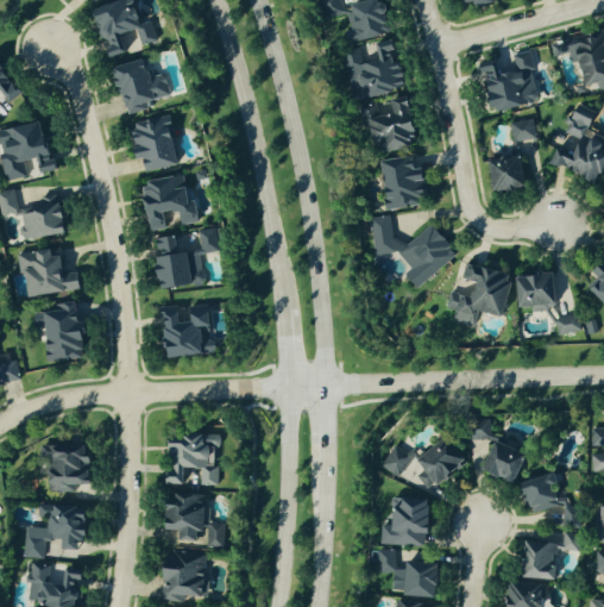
[(161,39),(155,18),(143,20),(138,5),(121,10),(119,0),(94,7),(105,47),(104,47),(106,55),(161,39)]
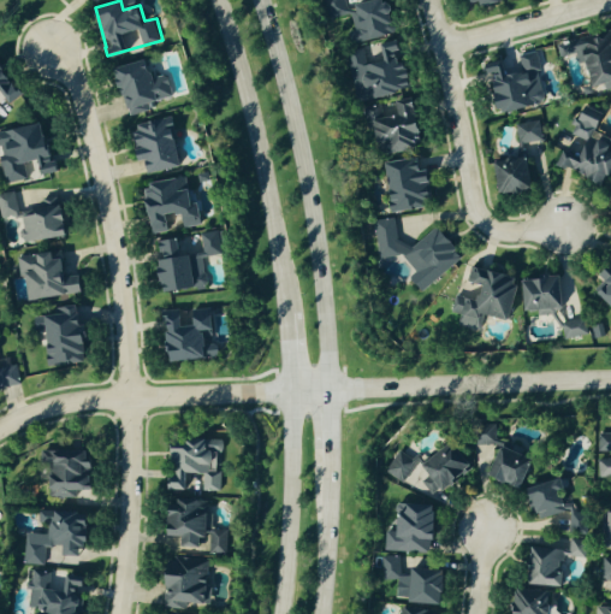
[(350,13),(346,0),(326,0),(332,18),(350,13)]
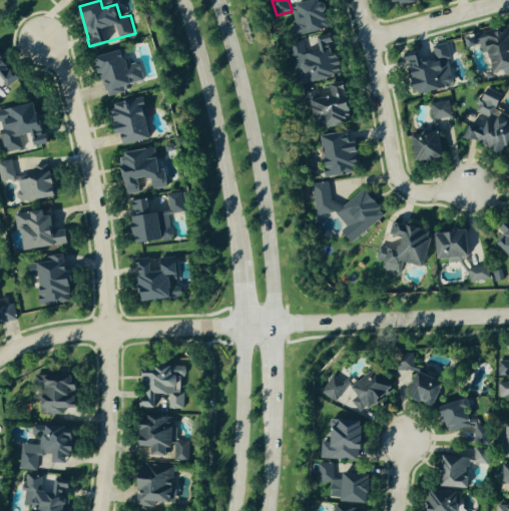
[(329,26),(322,0),(301,0),(293,2),(301,33),(329,26)]
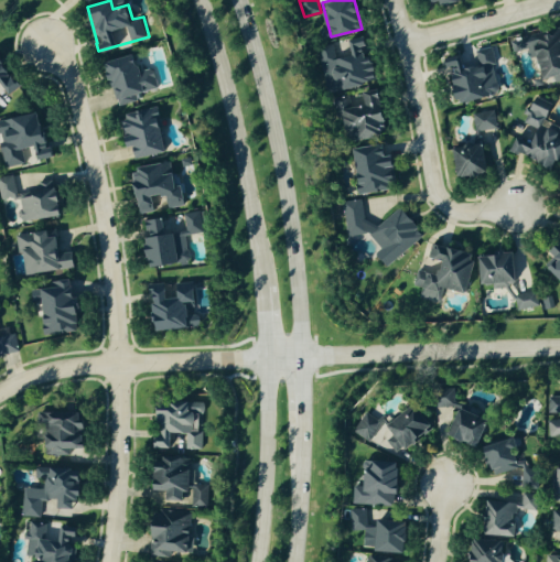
[(540,78),(556,75),(557,79),(559,78),(559,29),(512,40),(515,52),(534,47),(540,78)]
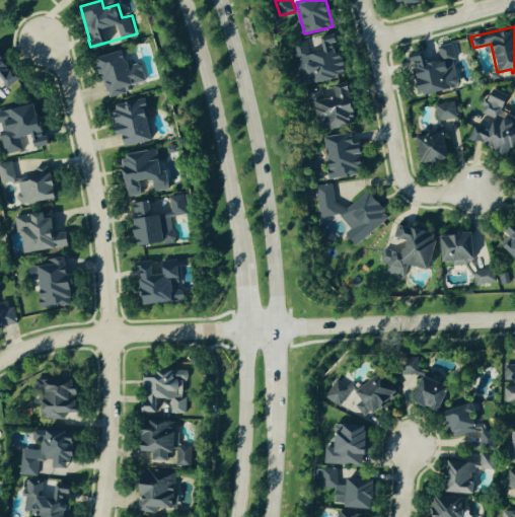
[(305,84),(344,73),(333,32),(294,44),(305,84)]
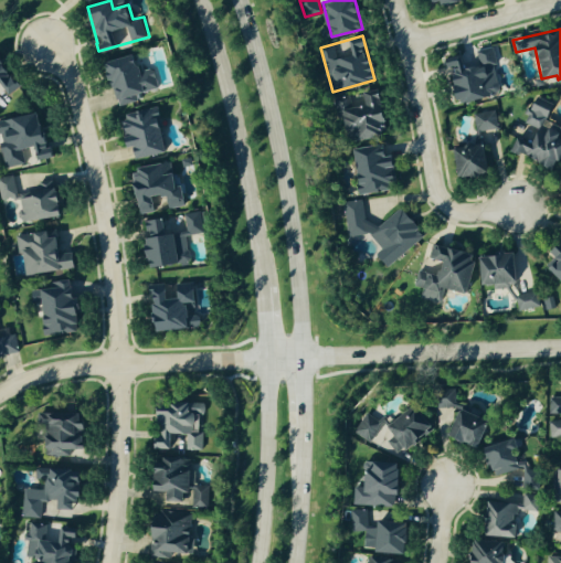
[(501,93),(494,46),(477,50),(479,61),(465,63),(464,54),(445,57),(453,101),(501,93)]
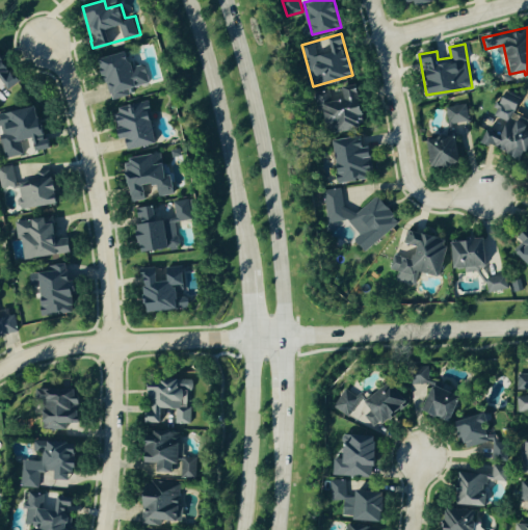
[(131,94),(130,87),(150,82),(144,62),(129,67),(125,50),(99,57),(110,100),(131,94)]
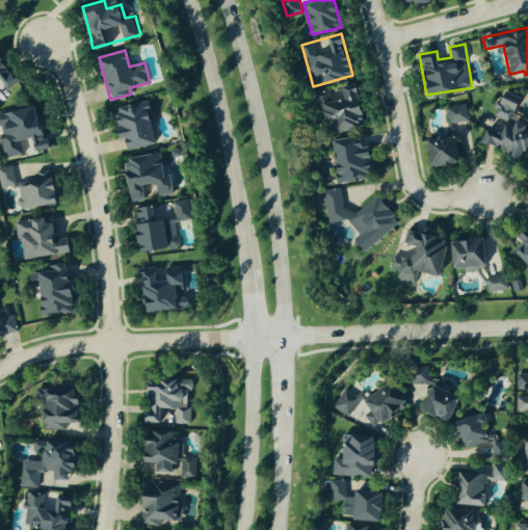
[(19,81),(0,56),(0,76),(9,87),(19,81)]
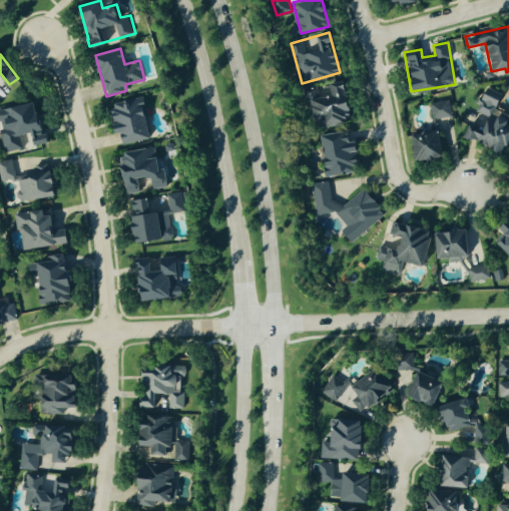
[(306,90),(315,126),(351,118),(342,79),(328,83),(328,85),(306,90)]
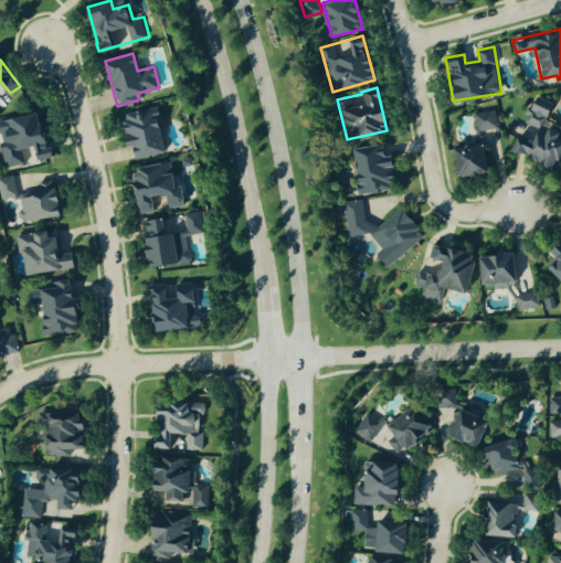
[(508,150),(552,170),(560,152),(560,123),(546,117),(549,109),(533,102),(518,135),(516,135),(508,150)]
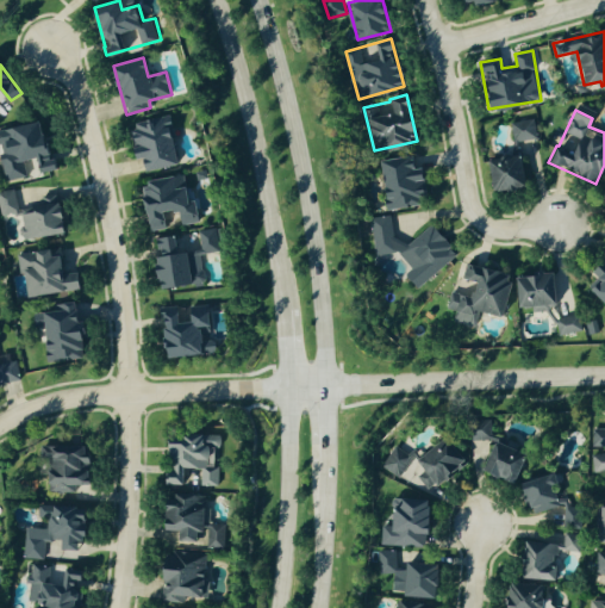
[(180,163),(172,115),(136,122),(137,130),(132,131),(135,146),(131,146),(133,157),(142,156),(144,169),(180,163)]
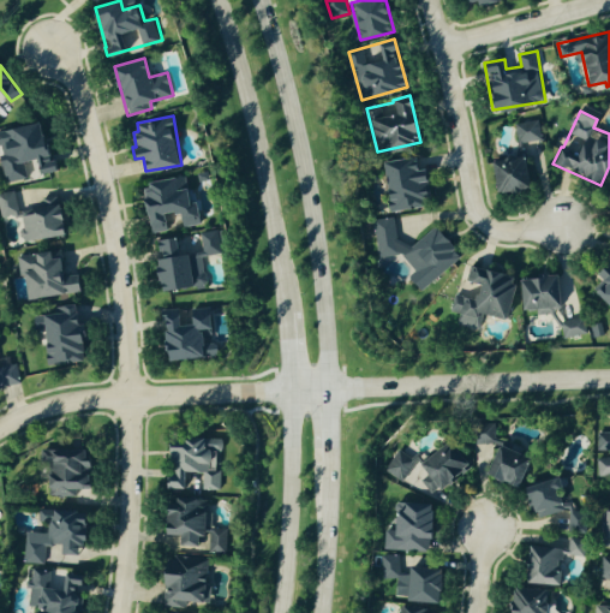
[(520,142),(543,140),(540,119),(518,121),(520,142)]
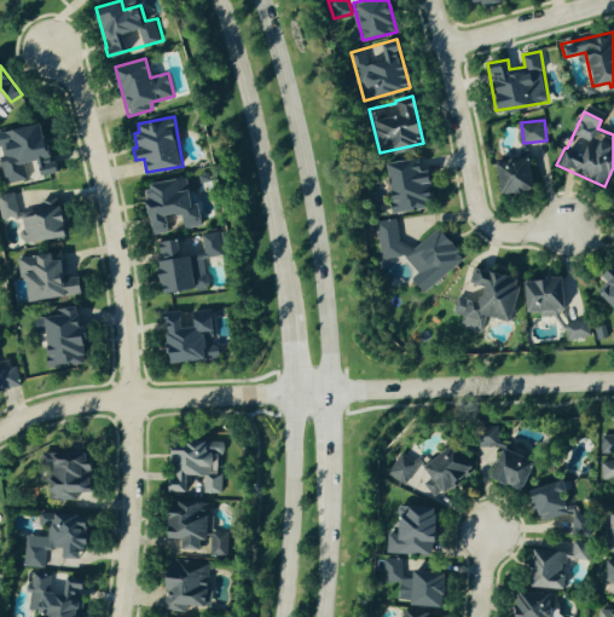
[(1,156),(6,182),(61,171),(58,160),(47,161),(39,122),(0,130),(0,145),(3,145),(5,155),(1,156)]
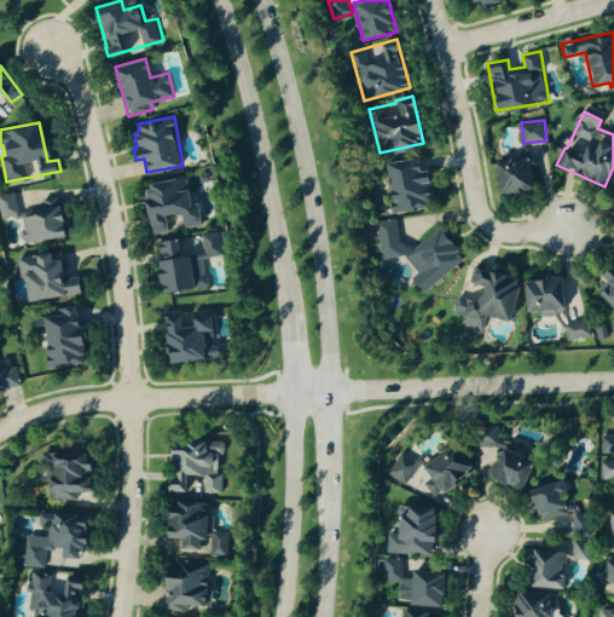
[(384,163),(392,212),(433,206),(426,156),(384,163)]
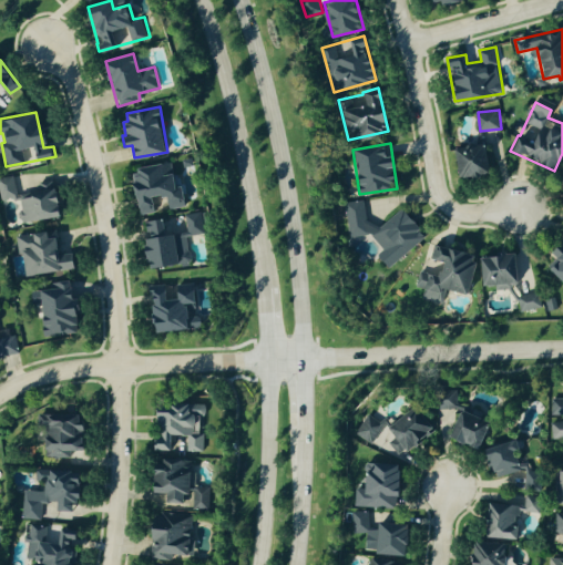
[(459,176),(489,172),(484,143),(454,147),(459,176)]
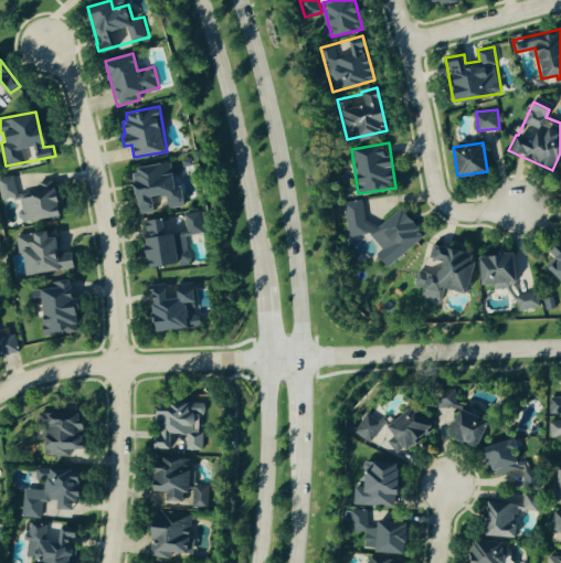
[(138,213),(155,211),(152,197),(165,194),(168,208),(186,204),(181,184),(176,186),(171,160),(133,167),(135,180),(131,180),(138,213)]
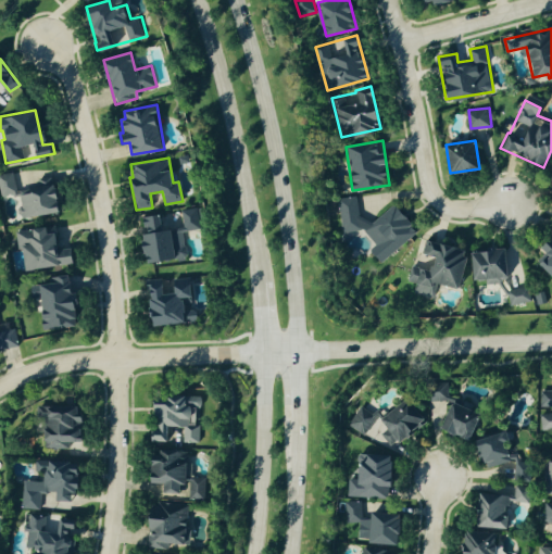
[(58,211),(53,184),(17,190),(15,172),(0,174),(0,180),(2,197),(20,193),(23,216),(58,211)]
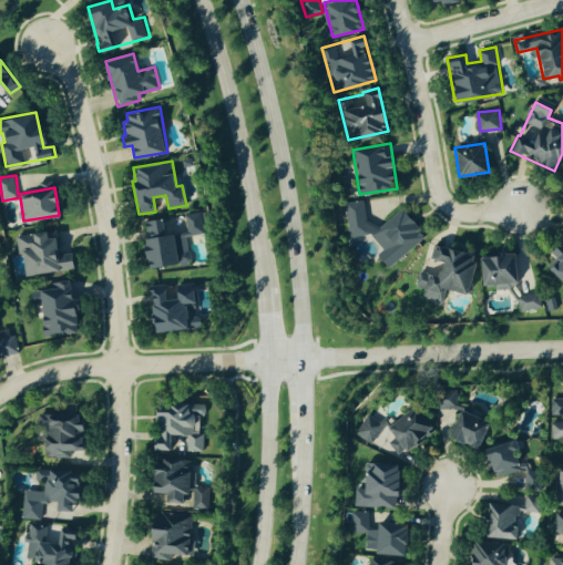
[(382,264),(411,259),(409,244),(418,243),(413,215),(378,221),(378,219),(369,221),(366,201),(343,204),(350,250),(379,245),(382,264)]
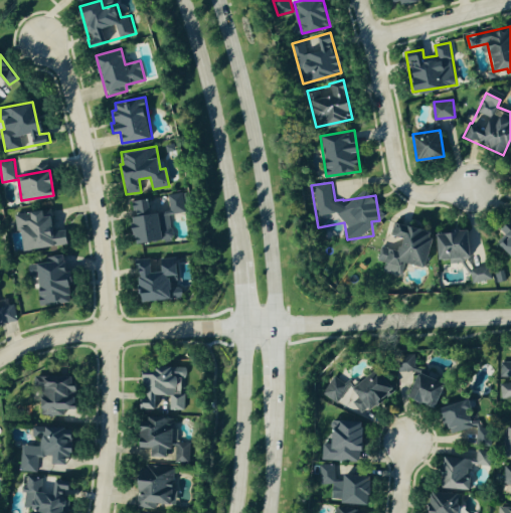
[(174,236),(170,214),(186,211),(183,193),(163,197),(166,210),(150,213),(147,197),(131,200),(134,214),(129,215),(135,244),(174,236)]
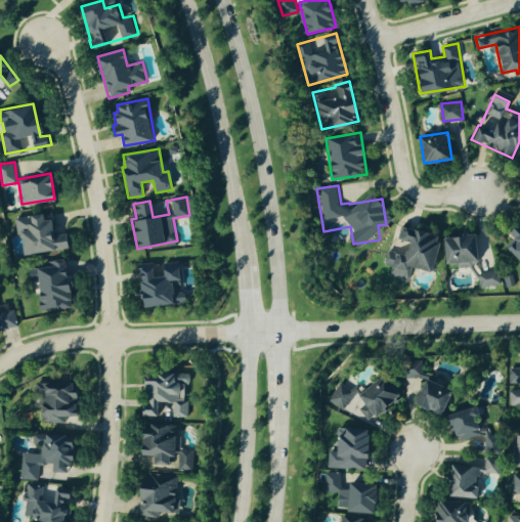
[(22,254),(69,248),(67,233),(55,235),(53,217),(43,218),(43,213),(17,217),(22,254)]
